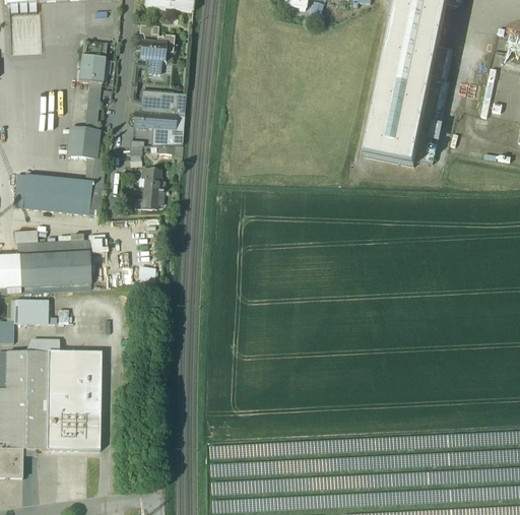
[(146,0),(145,6),(192,10),(192,0),(146,0)]
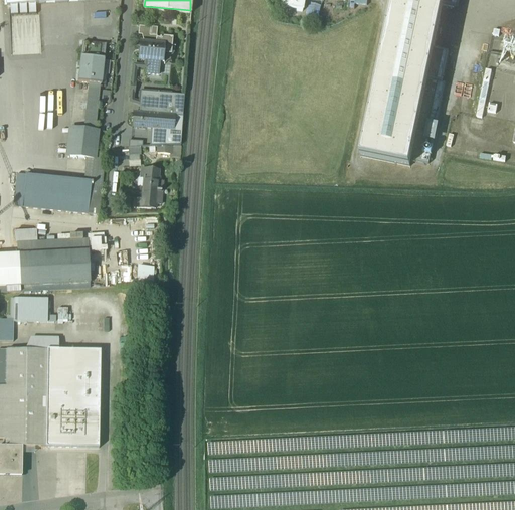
[(392,0),(360,155),(408,163),(409,156),(434,45),(443,1),(443,0),(392,0)]
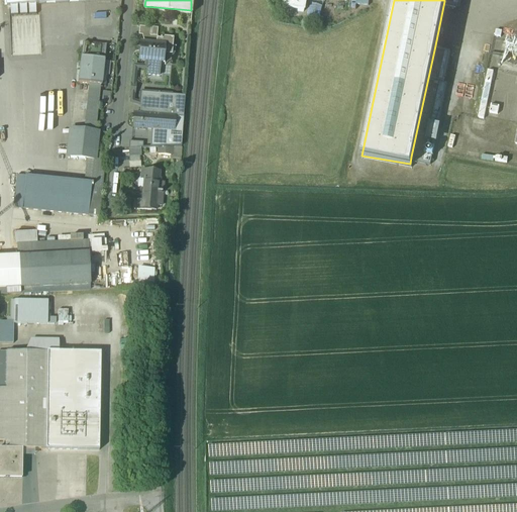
[(93,10),(93,20),(104,20),(104,10),(93,10)]
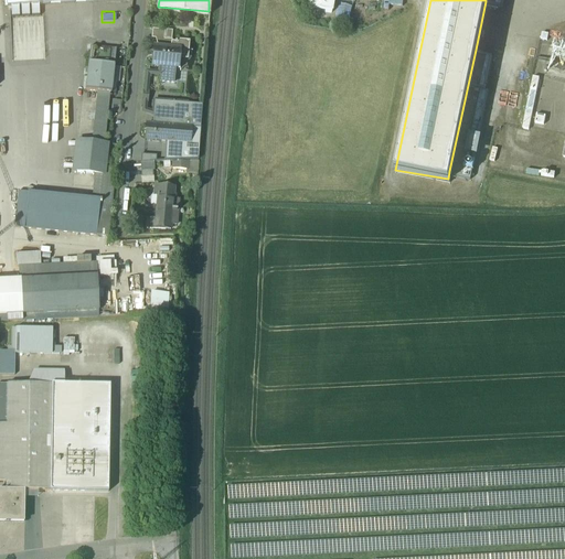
[(166,27),(152,24),(151,33),(159,34),(164,35),(164,34),(166,27)]
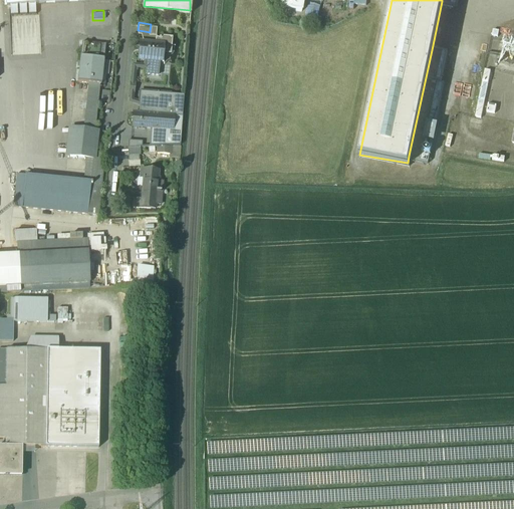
[(157,32),(150,31),(150,32),(145,31),(144,39),(156,40),(157,32)]
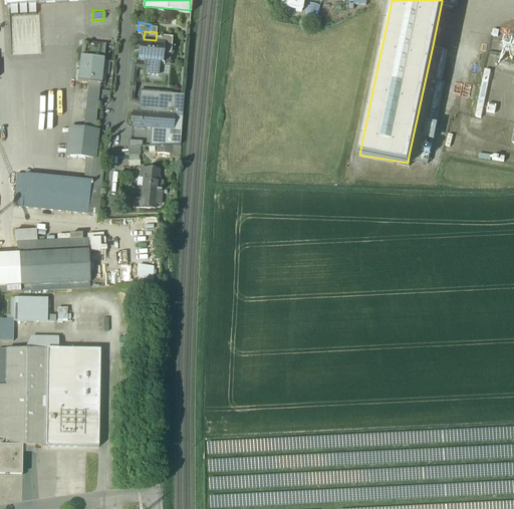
[(104,41),(83,39),(83,38),(82,38),(80,53),(104,55),(105,41),(104,40),(104,41)]
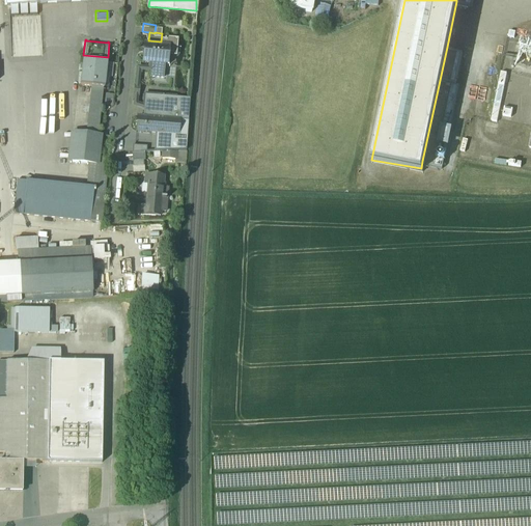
[(148,40),(144,40),(143,57),(169,60),(170,50),(165,50),(166,43),(161,42),(148,40)]
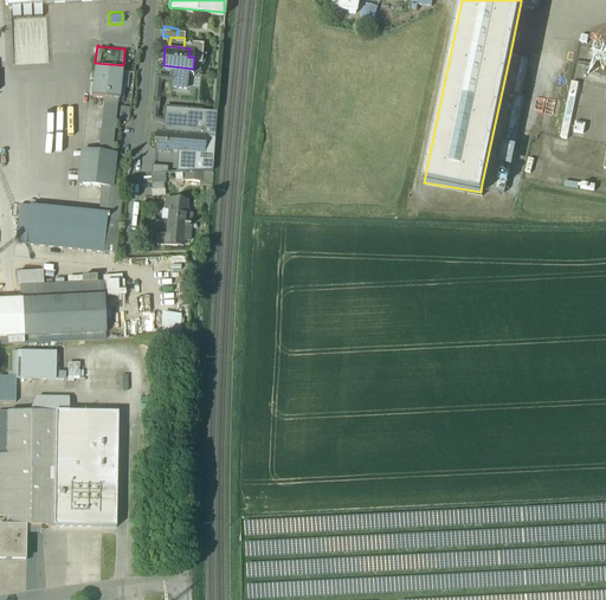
[(510,53),(482,184),(503,188),(530,58),(510,53)]
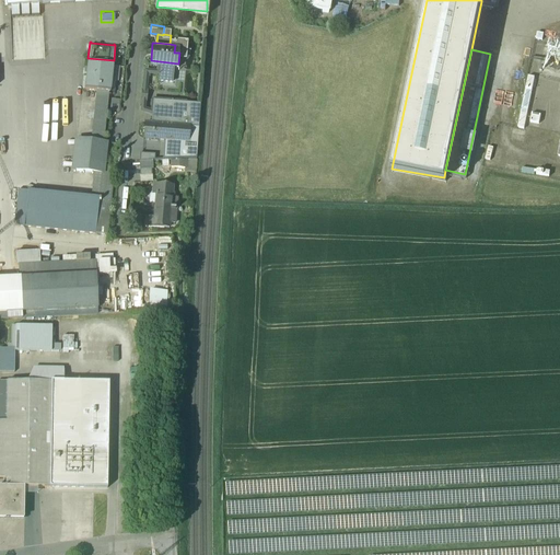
[(114,60),(88,58),(85,85),(96,87),(109,89),(111,89),(114,60)]
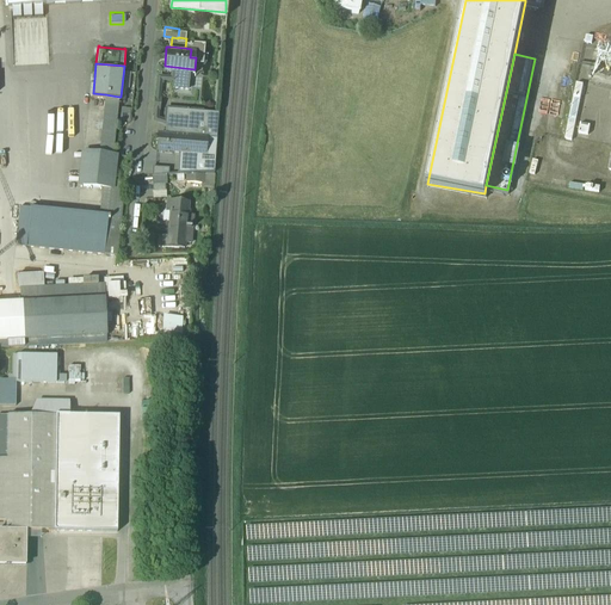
[(576,135),(582,78),(573,76),(567,134),(576,135)]
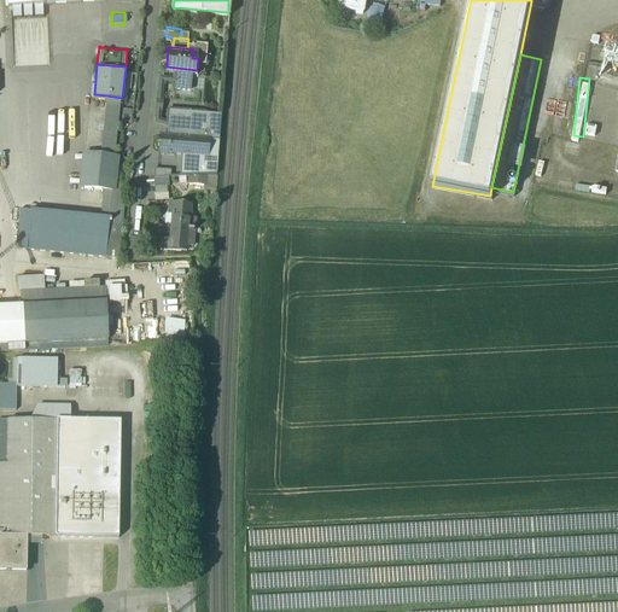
[(121,98),(106,95),(100,151),(115,152),(121,98)]
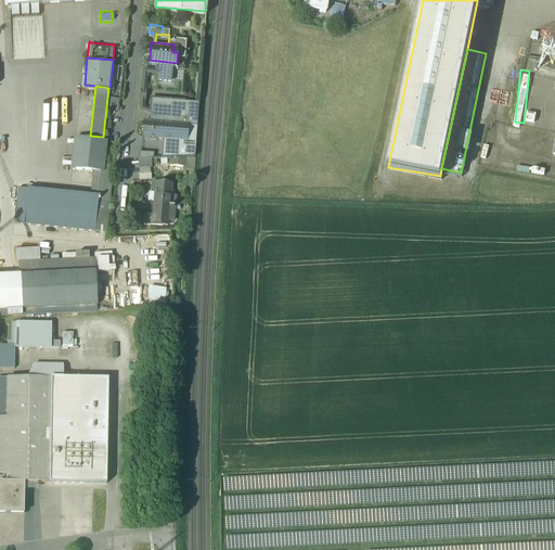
[(199,100),(152,96),(150,118),(156,119),(189,122),(188,137),(165,136),(163,155),(168,155),(185,154),(195,153),(199,100)]
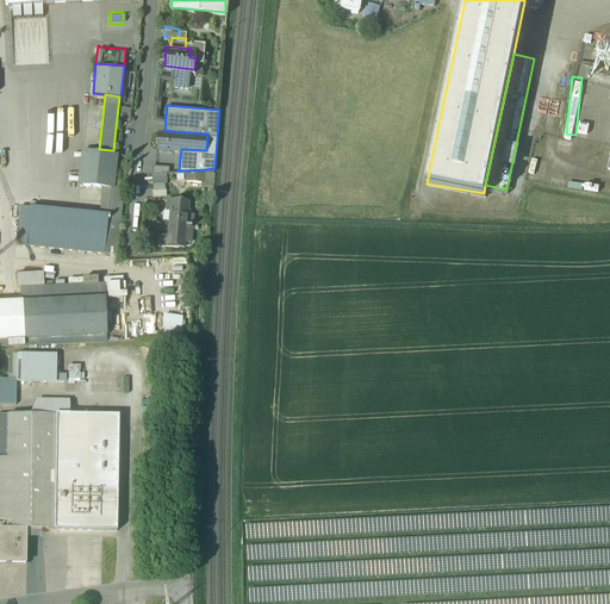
[(165,130),(159,130),(157,147),(170,148),(172,131),(165,130)]
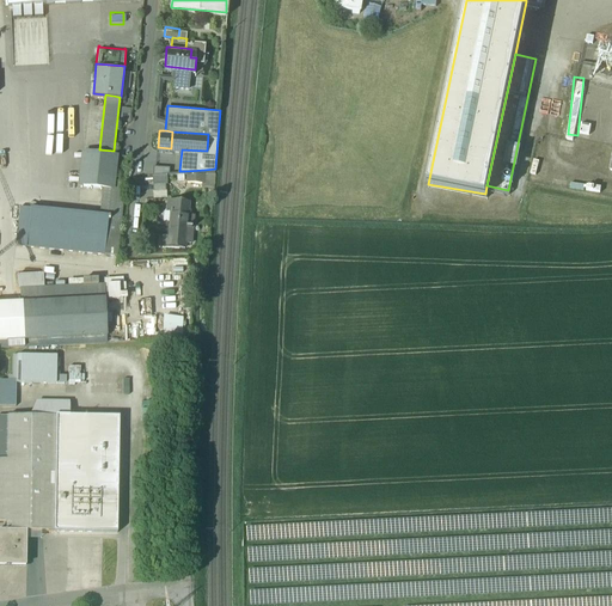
[(208,134),(172,132),(171,148),(182,150),(207,151),(208,134)]
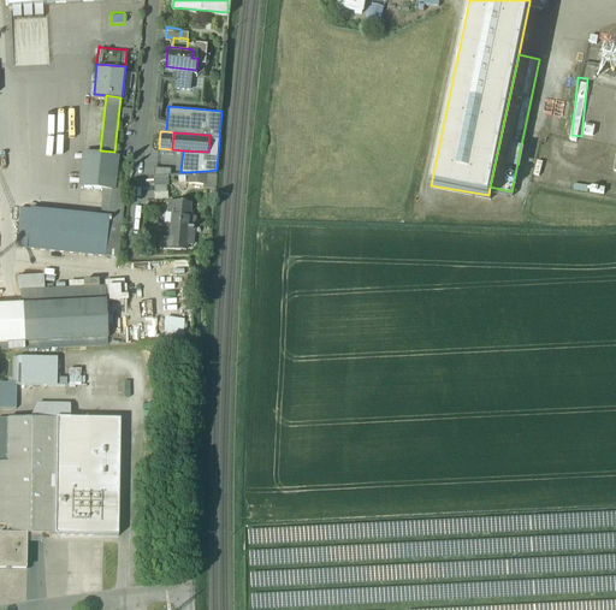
[(100,150),(86,149),(82,183),(104,185),(112,187),(113,178),(116,153),(114,152),(100,150)]
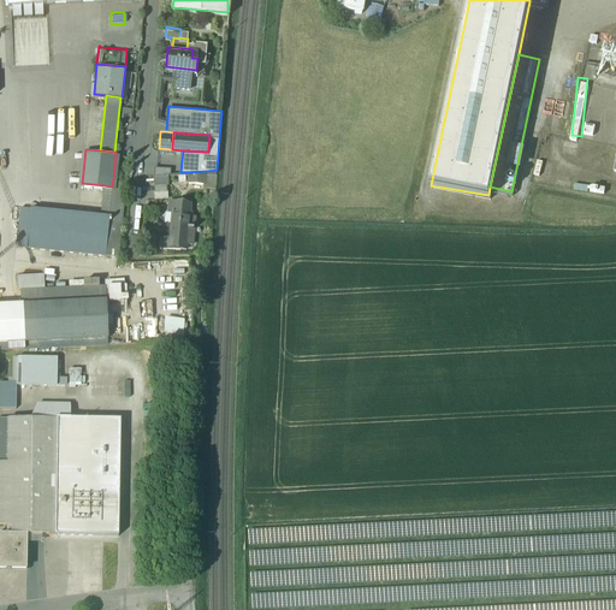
[(169,159),(154,157),(153,166),(167,169),(169,159)]
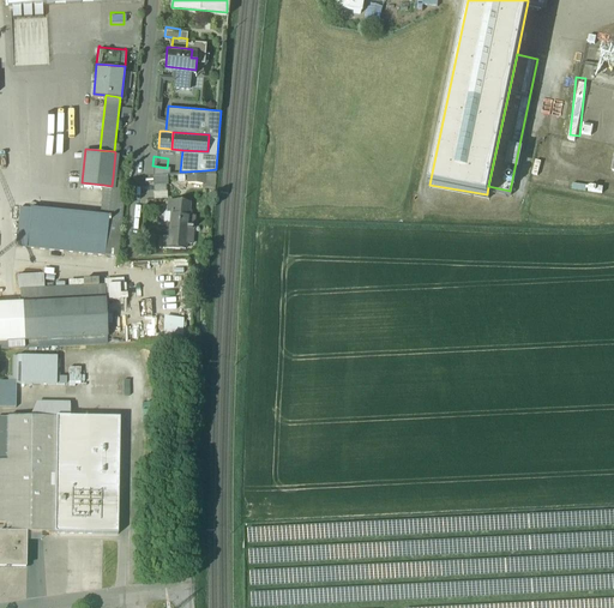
[(186,180),(205,180),(205,170),(186,172),(186,180)]
